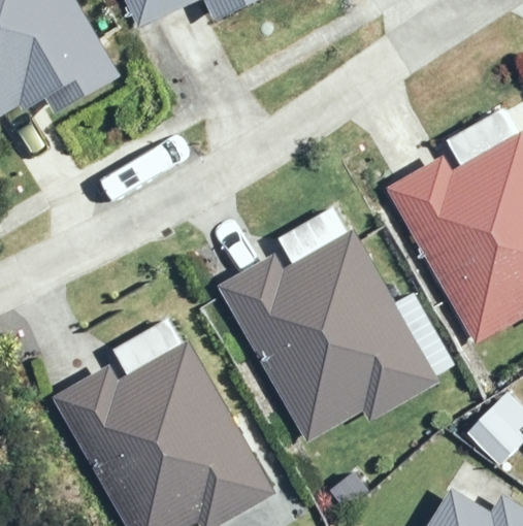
[(0,114),(30,97),(43,120),(128,70),(86,0),(0,0),(0,114)]
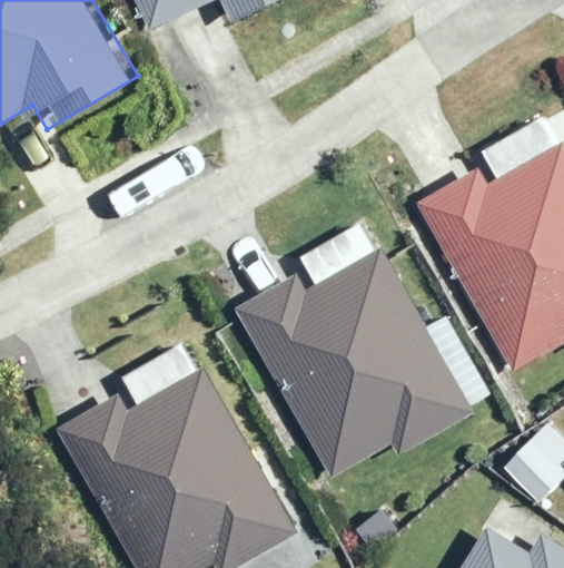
[(127,0),(141,33),(216,0),(223,0),(233,23),(285,0),(127,0)]
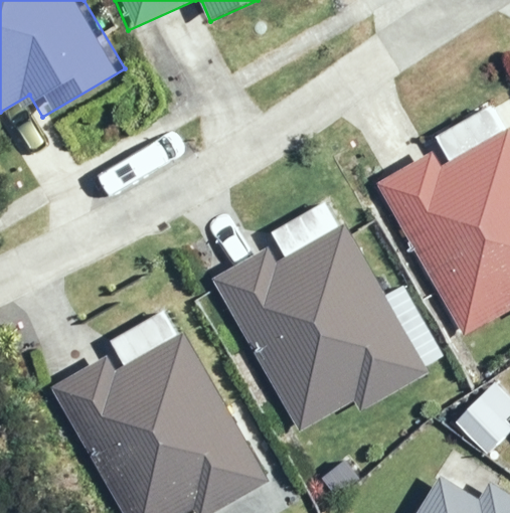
[(371,176),(377,187),(462,337),(509,309),(509,122),(500,104),(371,176)]
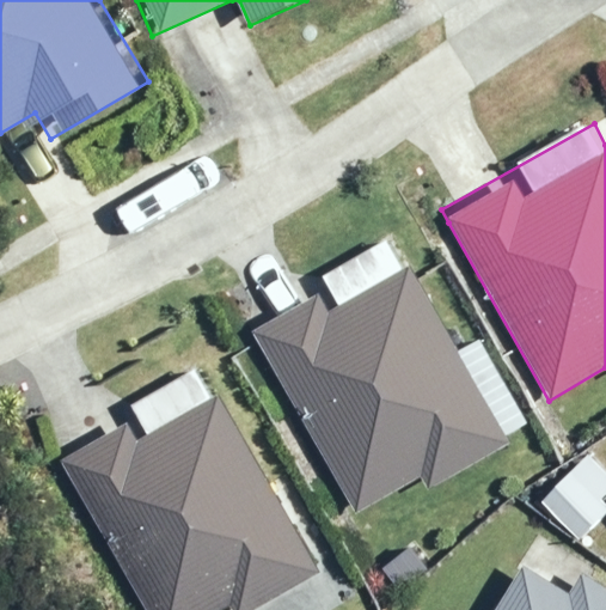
[(520,441),(392,233),(320,278),(325,286),(248,335),(359,517),(421,479),(433,496),(520,441)]
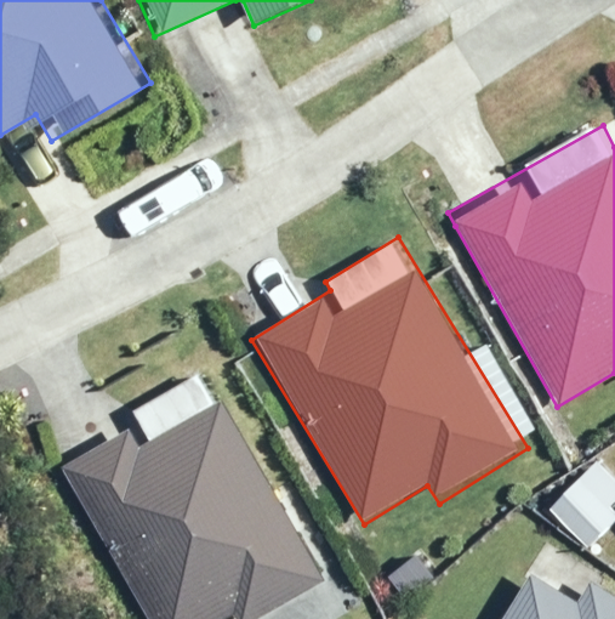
[(237,618),(318,618),(349,600),(206,367),(134,410),(140,420),(61,469),(152,618),(226,618),(234,614),(237,618)]
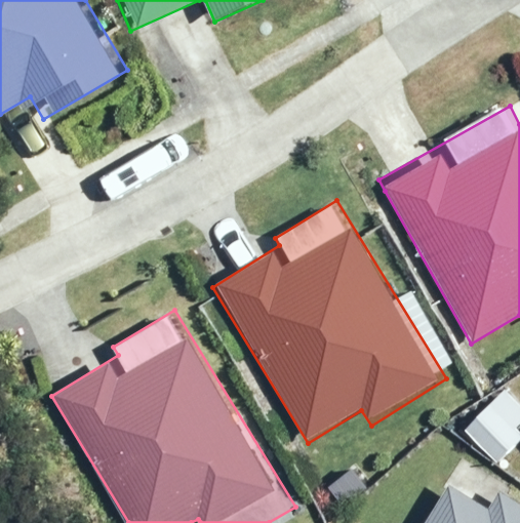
[(519,397),(504,380),(457,426),(496,466),(519,443),(519,397)]
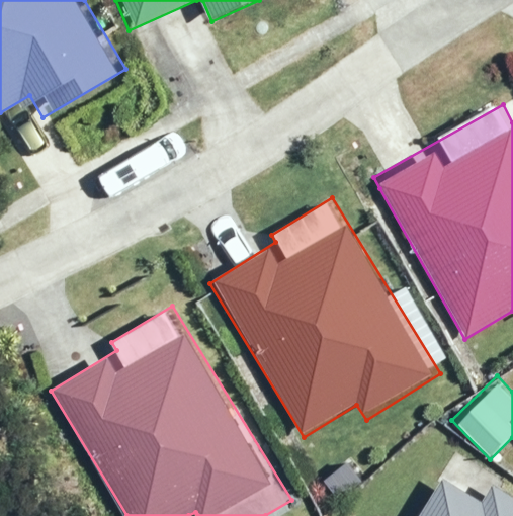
[(438,483),(418,515),(512,515),(512,492),(478,470),(482,464),(448,445),(429,478),(438,483)]
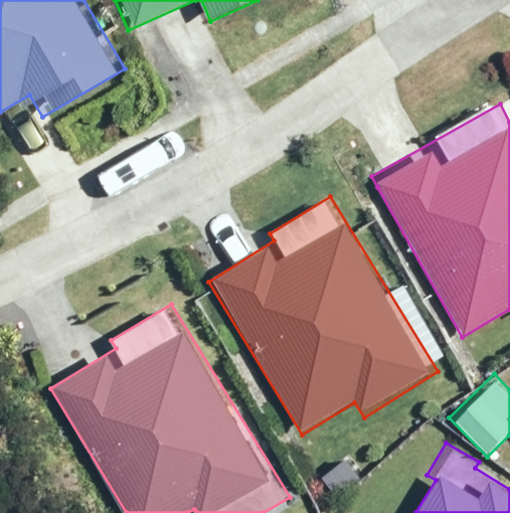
All buildings are outlined.
